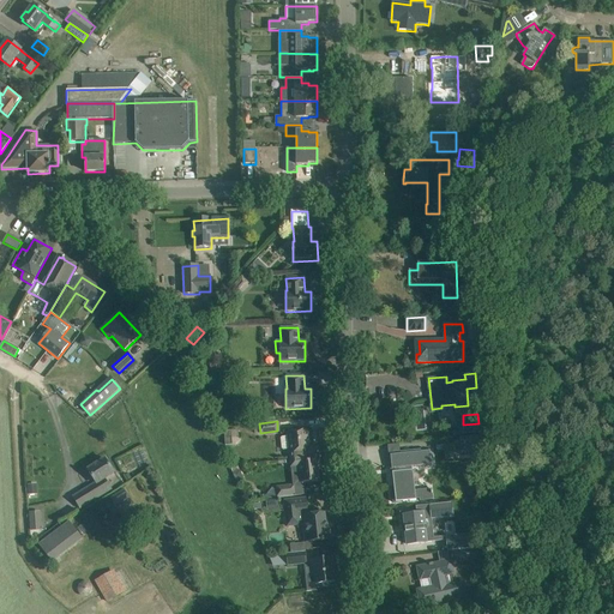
[(453,438),(480,434),(479,423),(463,425),(452,426),(453,438)]
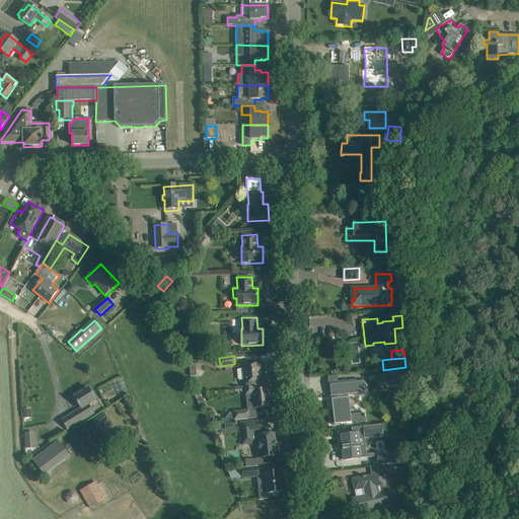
[(262,381),(260,364),(242,366),(243,369),(238,370),(237,371),(238,379),(239,380),(244,379),(245,389),(260,387),(260,390),(268,389),(267,381),(262,381)]
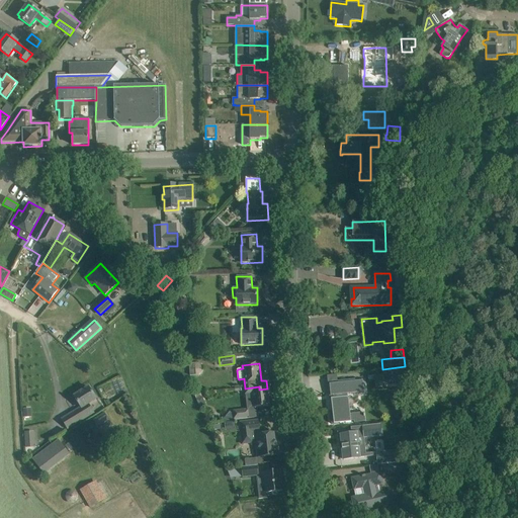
[(405,370),(386,371),(387,384),(406,383),(405,370)]
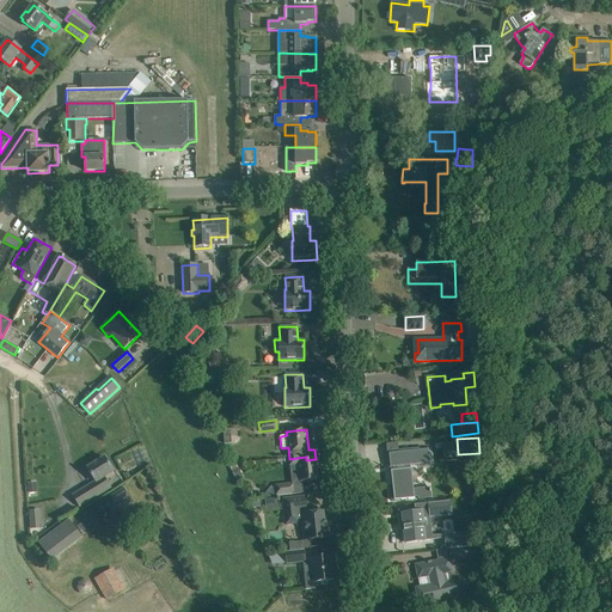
[(398,453),(390,454),(391,469),(392,467),(392,472),(391,472),(392,485),(390,487),(391,501),(396,501),(414,499),(411,470),(410,466),(430,464),(429,451),(420,451),(420,450),(398,451),(398,453)]
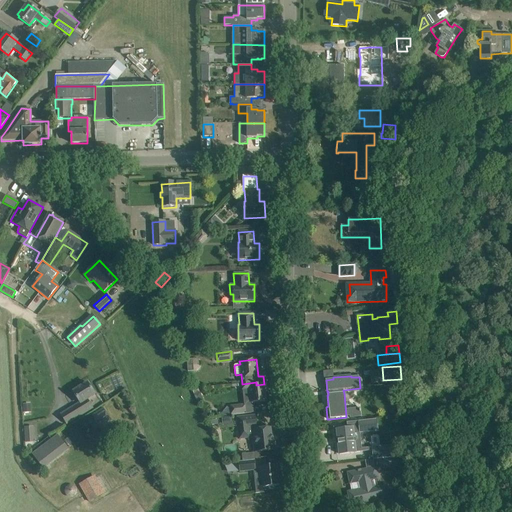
[(266,402),(264,384),(256,385),(256,382),(242,384),(242,390),(250,389),(252,403),(266,402)]
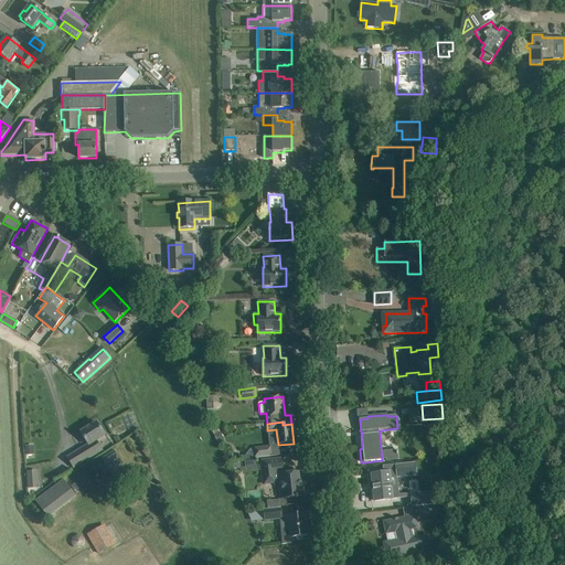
[(95,455),(102,450),(96,440),(105,436),(96,423),(81,433),(87,444),(66,457),(74,468),(95,455)]
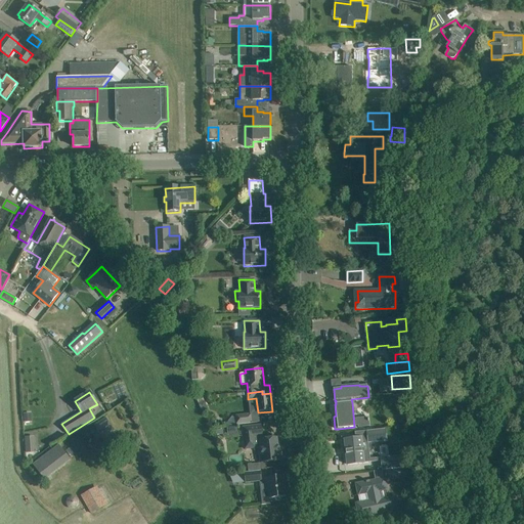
[(205,402),(199,404),(203,412),(208,410),(205,402)]
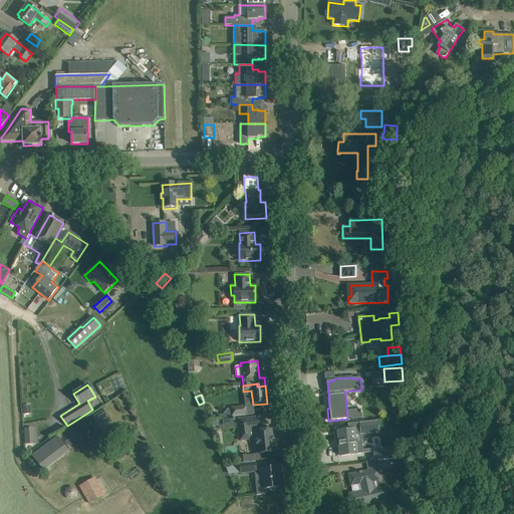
[(31,406),(23,406),(24,415),(31,415),(31,406)]
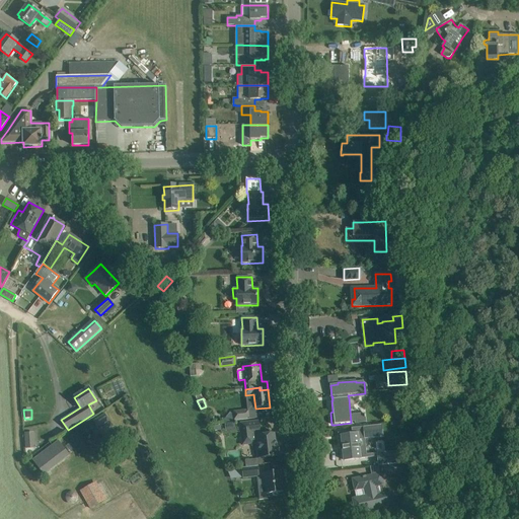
[(233,414),(228,422),(250,420),(249,410),(233,412),(233,414)]
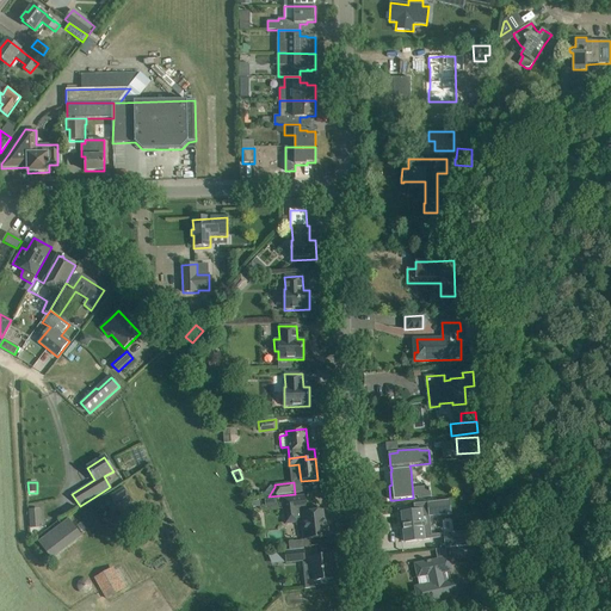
[(123,487),(110,497),(124,518),(136,510),(123,487)]
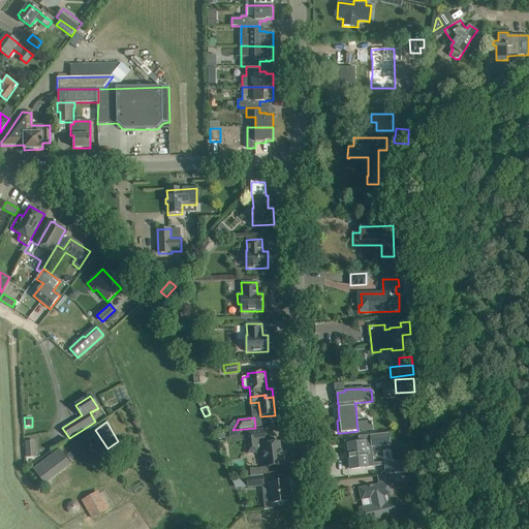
[(263,430),(244,432),(247,455),(260,453),(262,468),(263,468),(269,467),(279,466),(279,465),(282,465),(282,464),(284,462),(284,458),(281,457),(281,456),(279,442),(265,444),(262,431),(263,430)]
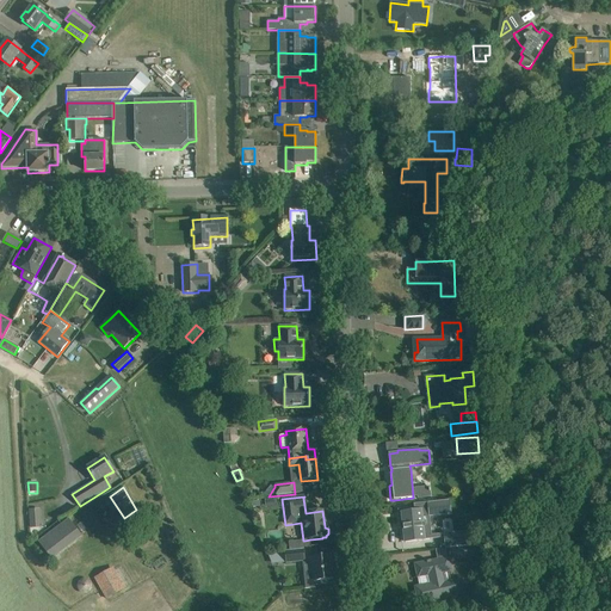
[(276,498),(265,499),(266,508),(277,507),(276,498)]
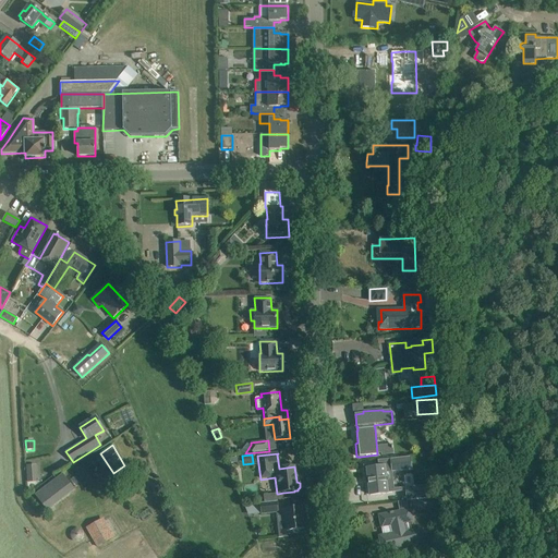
[(378,464),(363,465),(364,480),(368,481),(370,496),(392,493),(392,489),(395,489),(393,481),(386,481),(385,471),(408,468),(407,458),(411,458),(411,457),(377,460),(378,464)]
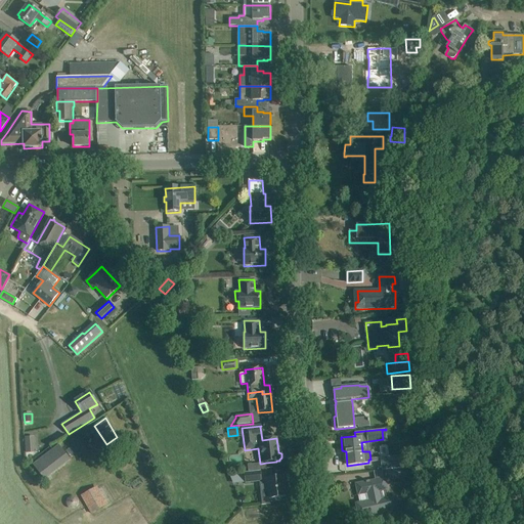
[(35,443),(26,443),(26,451),(36,451),(35,443)]
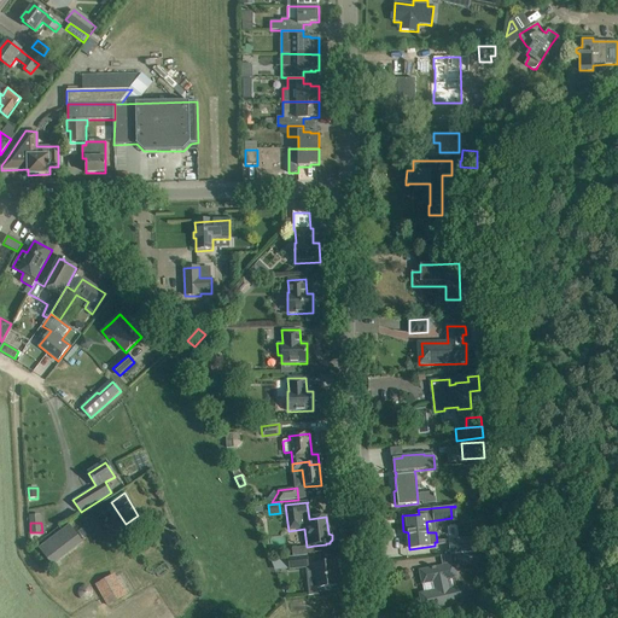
[(474,537),(448,540),(450,554),(476,552),(474,537)]
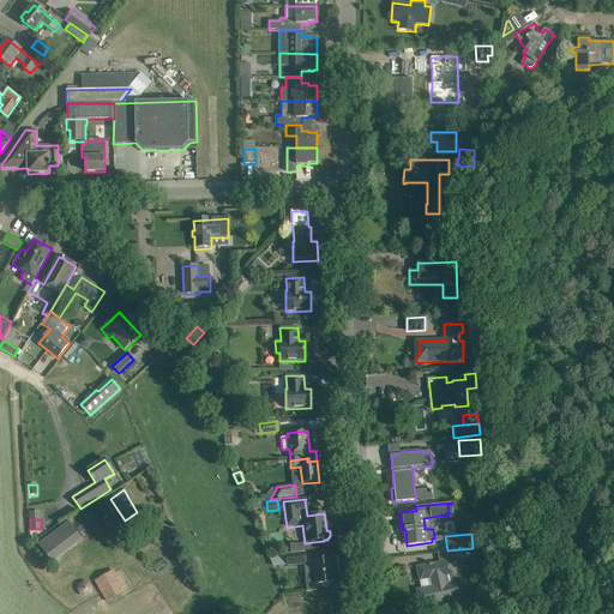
[(47,539),(38,546),(53,564),(61,558),(47,539)]
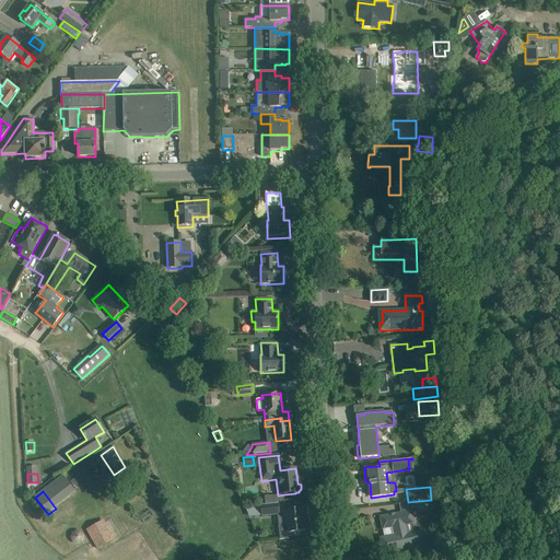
[(431,501),(410,502),(412,513),(431,511),(431,501)]
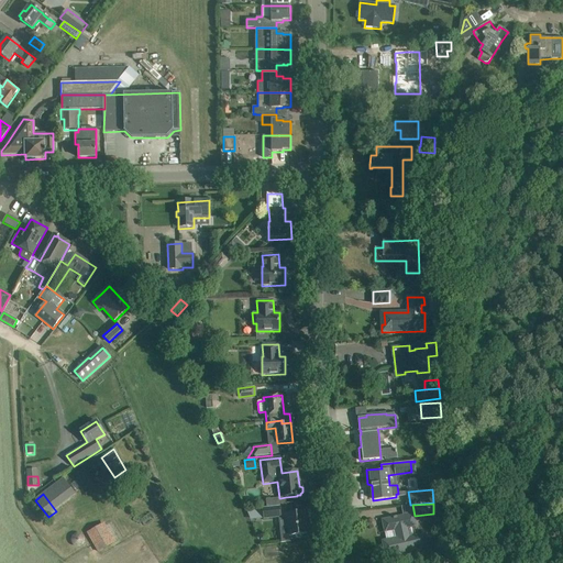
[(253,517),(264,516),(264,518),(280,517),(279,506),(253,509),(253,517)]
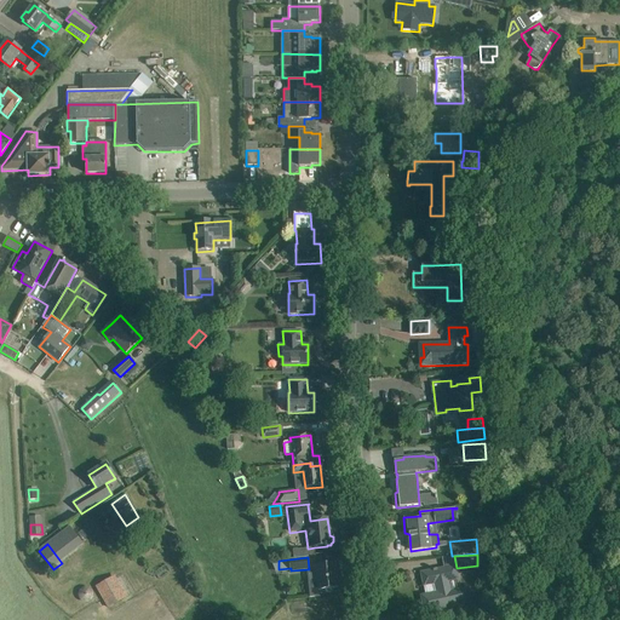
[(314,567),(315,575),(316,580),(308,581),(310,598),(320,597),(319,590),(338,589),(336,564),(314,567)]
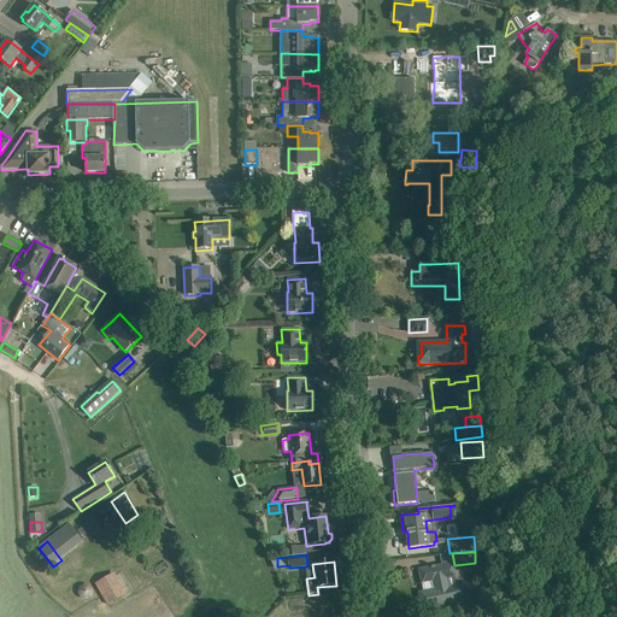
[(422,609),(468,599),(470,599),(466,586),(450,589),(447,579),(456,576),(454,565),(442,566),(434,569),(432,568),(432,569),(419,571),(423,591),(418,592),(422,609)]
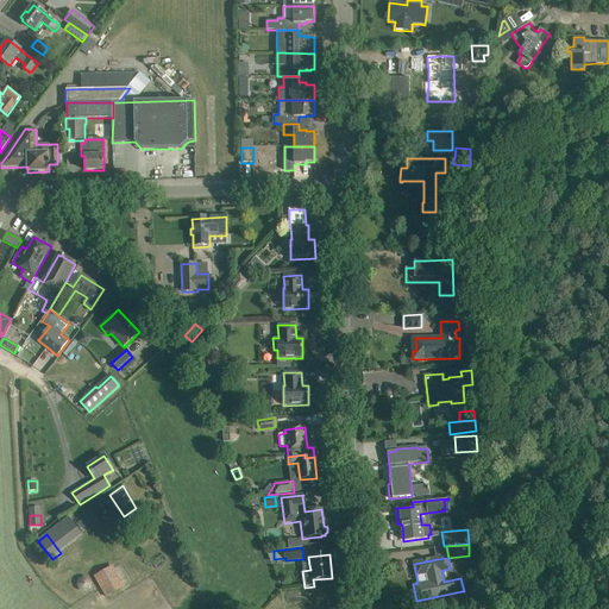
[(113,565),(94,577),(106,597),(126,586),(113,565)]
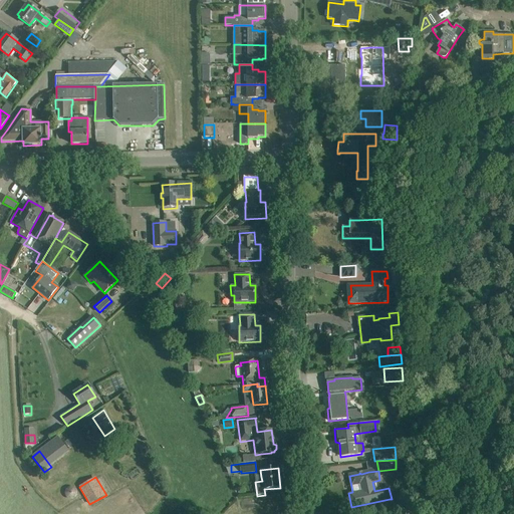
[(401,495),(394,497),(396,507),(401,506),(405,505),(402,495),(401,495)]
